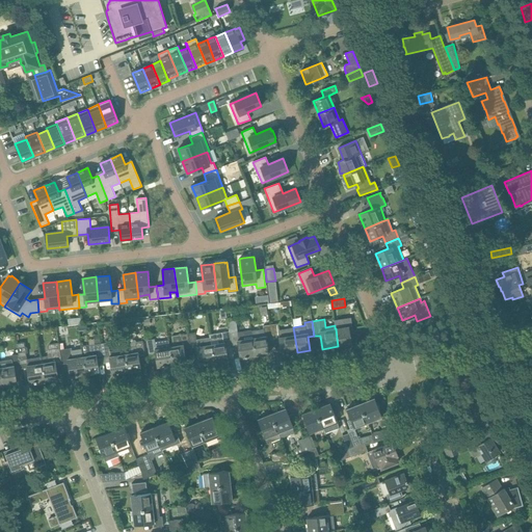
[(278,324),(270,325),(272,339),(278,338),(282,355),(297,352),(293,327),(280,329),(278,324)]
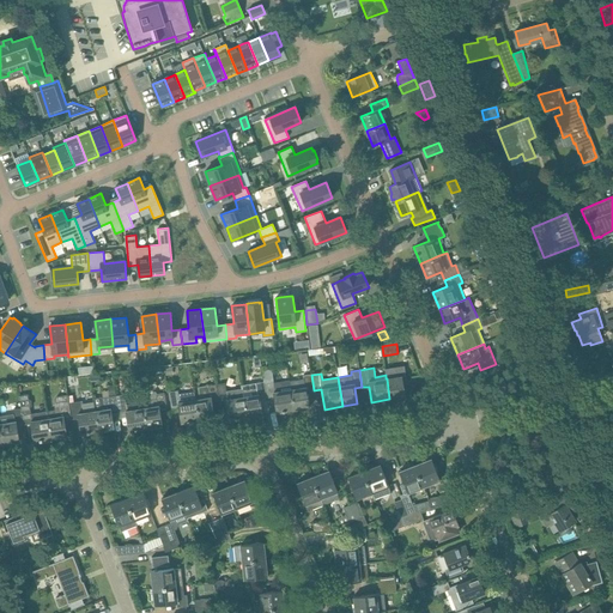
[(287,382),(293,410),(309,407),(307,392),(314,390),(311,375),(303,376),(303,380),(287,382)]
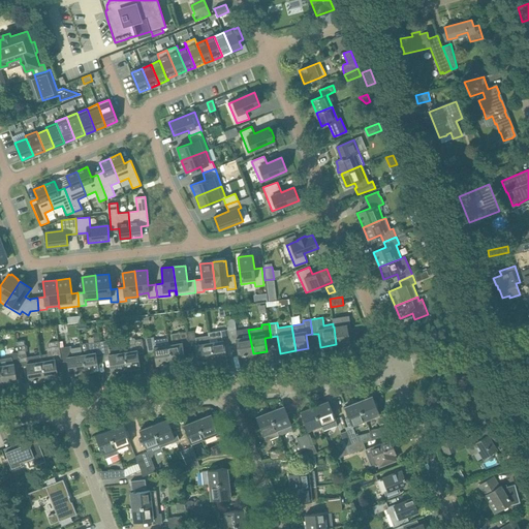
[(334,327),(336,344),(349,342),(346,324),(334,327)]
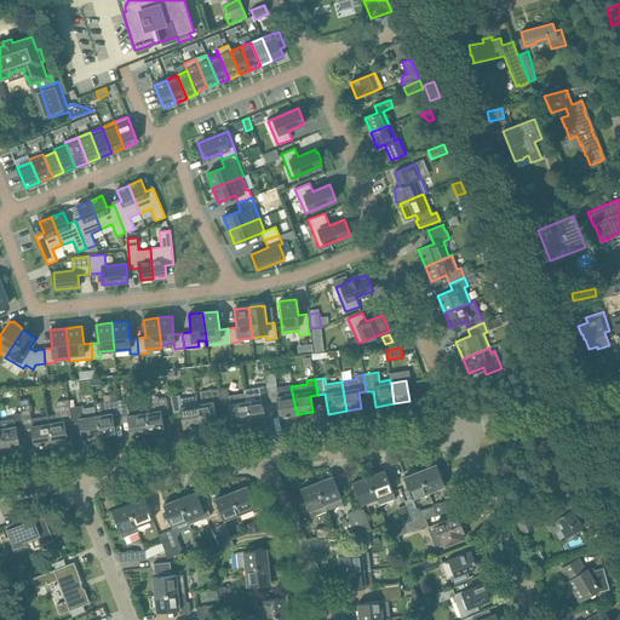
[(267,386),(269,403),(277,402),(280,418),(297,414),(291,386),(291,385),(276,388),(275,385),(267,386)]
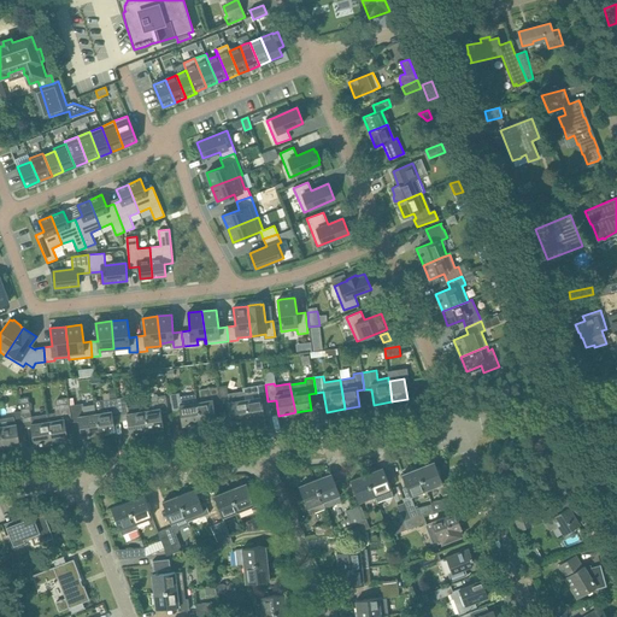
[(225,385),(217,387),(221,404),(228,403),(230,423),(248,419),(244,391),(227,394),(225,385)]
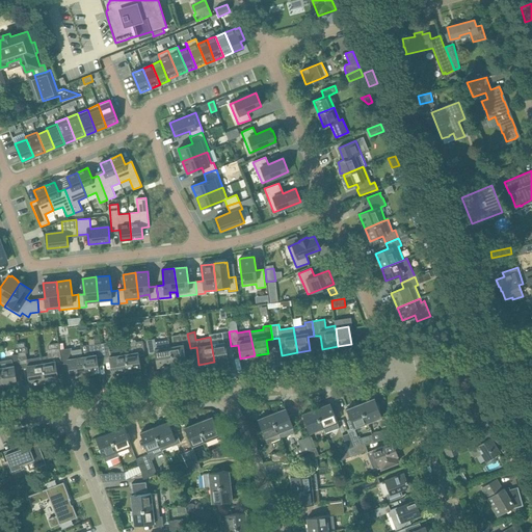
[(214,362),(228,360),(225,346),(231,346),(229,331),(210,335),(210,337),(214,362)]
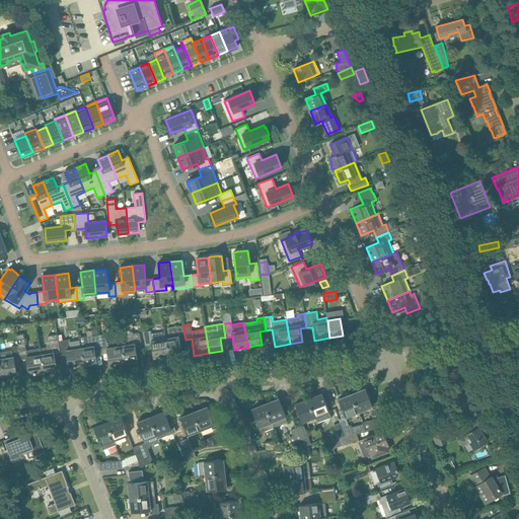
[(168,337),(165,338),(168,356),(181,354),(179,341),(186,340),(182,325),(166,327),(168,337)]
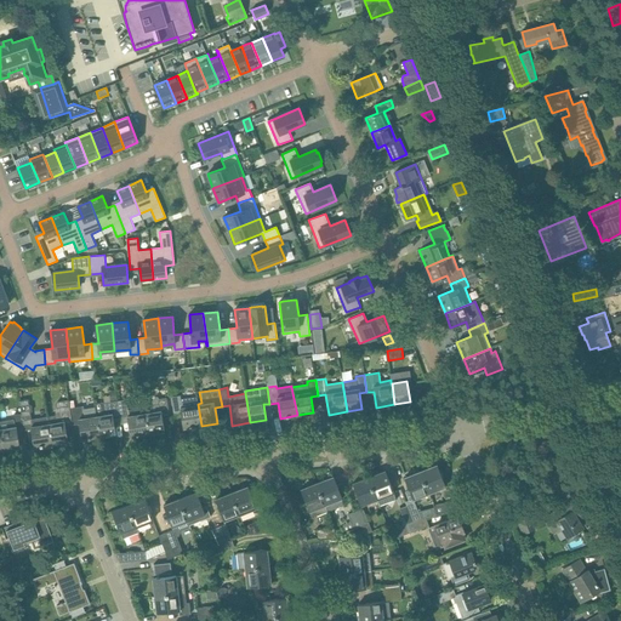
[(155,396),(152,400),(152,403),(143,404),(148,434),(164,432),(161,416),(169,415),(166,397),(158,398),(158,397),(155,396)]
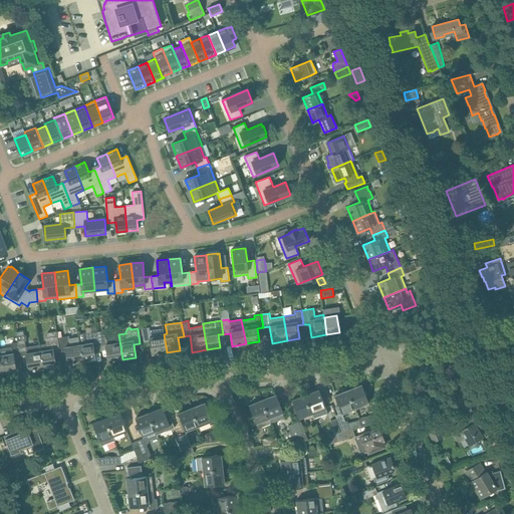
[(152,354),(167,352),(164,334),(163,334),(162,328),(149,330),(148,327),(142,328),(144,342),(150,341),(152,354)]
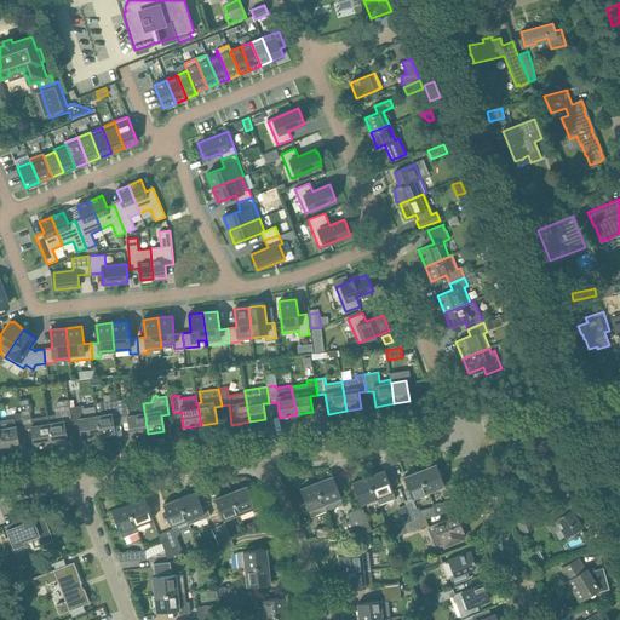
[(47,415),(30,418),(29,411),(32,408),(30,405),(28,403),(28,397),(19,399),(22,412),(24,430),(32,429),(34,447),(42,446),(42,448),(52,447),(52,445),(47,415)]
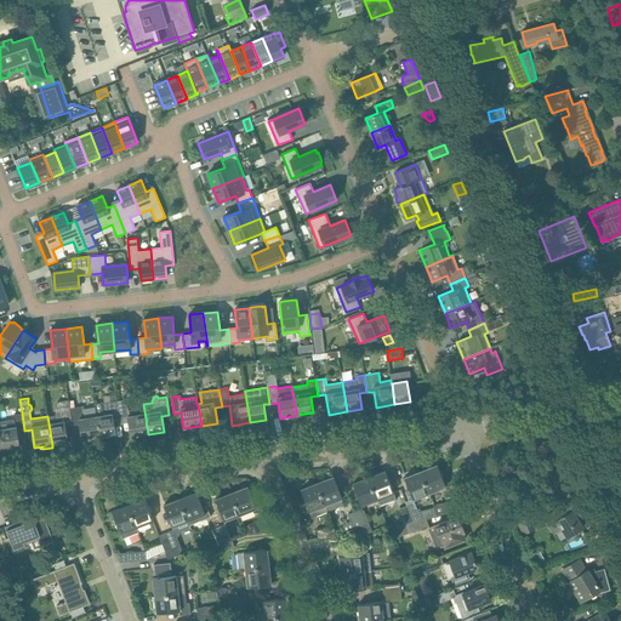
[(47,416),(52,445),(68,442),(66,426),(73,425),(69,408),(68,399),(57,400),(53,405),(56,415),(47,416)]
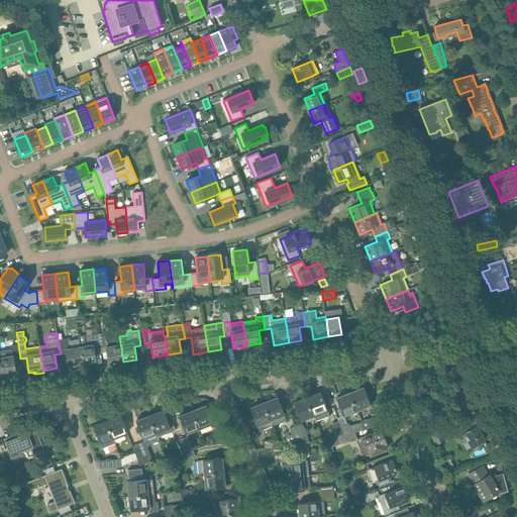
[(110,338),(111,345),(107,345),(105,332),(98,333),(100,347),(106,346),(109,364),(123,362),(119,336),(110,338)]
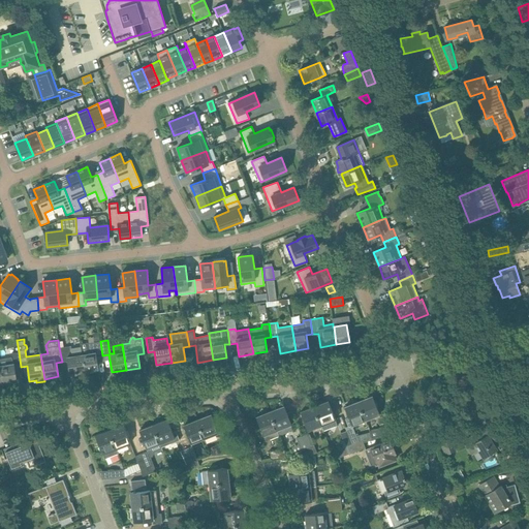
[(94,352),(83,353),(85,372),(98,370),(96,356),(102,355),(100,341),(92,342),(94,352)]
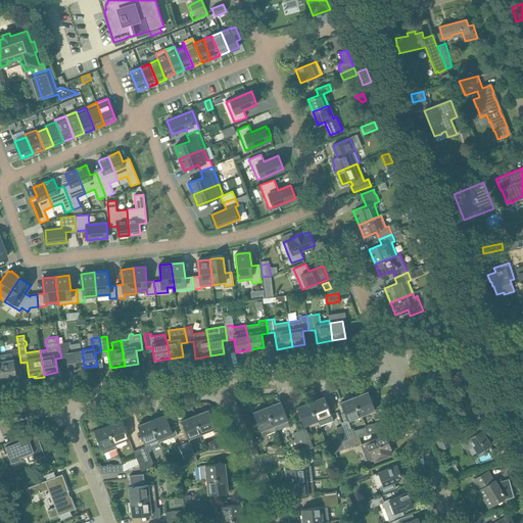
[(70,341),(58,343),(61,358),(66,358),(69,371),(84,368),(82,349),(72,351),(70,341)]
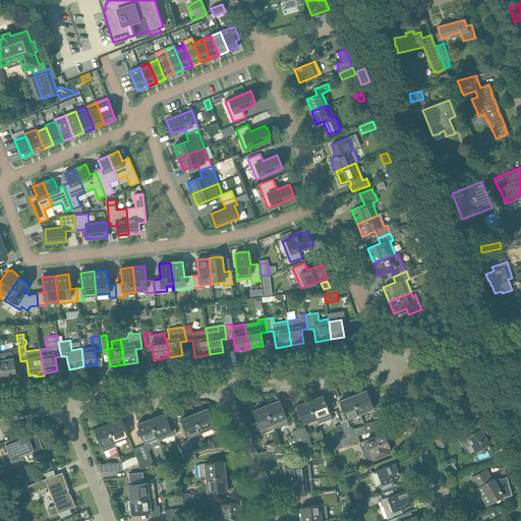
[(20,361),(19,352),(18,346),(10,347),(11,352),(0,353),(0,357),(0,358),(3,378),(16,375),(14,362),(20,361)]
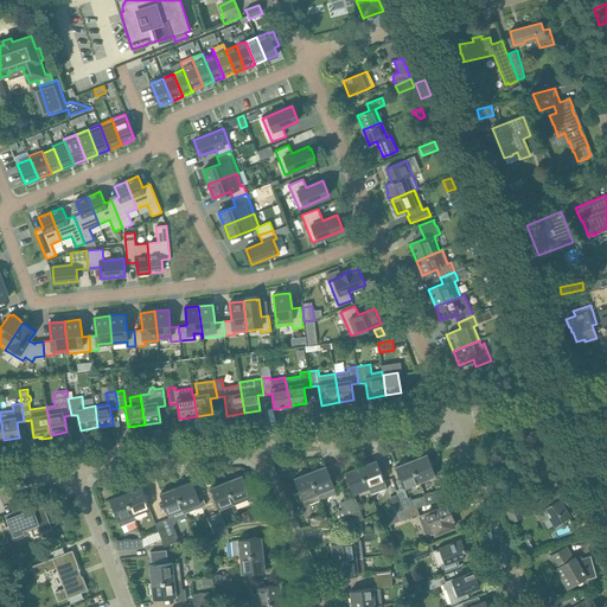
[(427,454),(409,461),(419,483),(435,475),(427,454)]
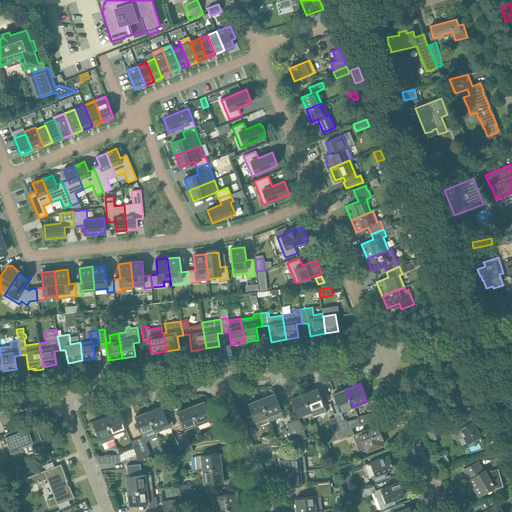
[(318,388),(303,394),(310,411),(314,419),(327,413),(318,388)]
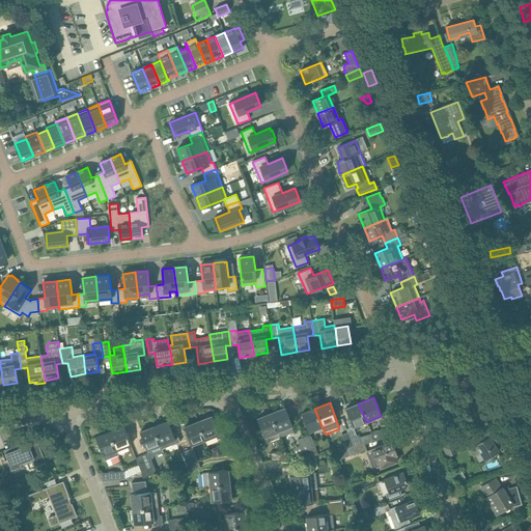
[(366,422),(358,403),(345,409),(353,426),(366,422)]
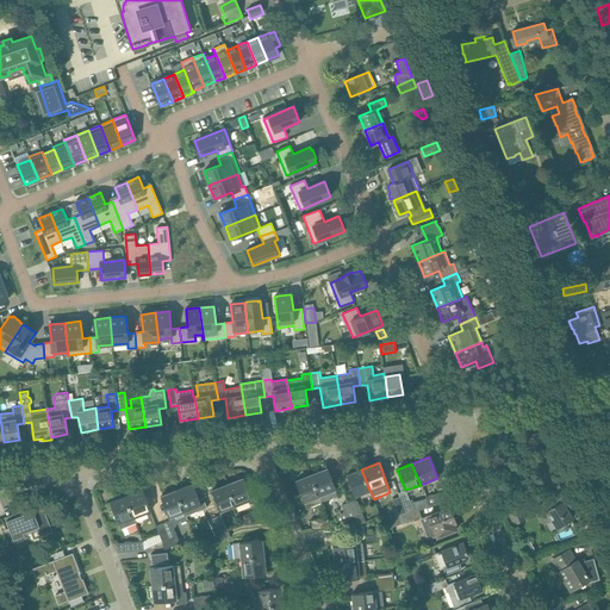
[(328,468),(310,475),(322,503),(337,496),(335,490),(336,489),(328,468)]
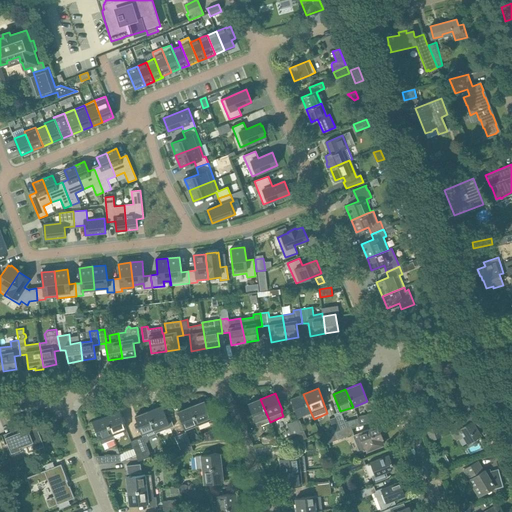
[(310,411),(303,394),(290,399),(297,416),(310,411)]
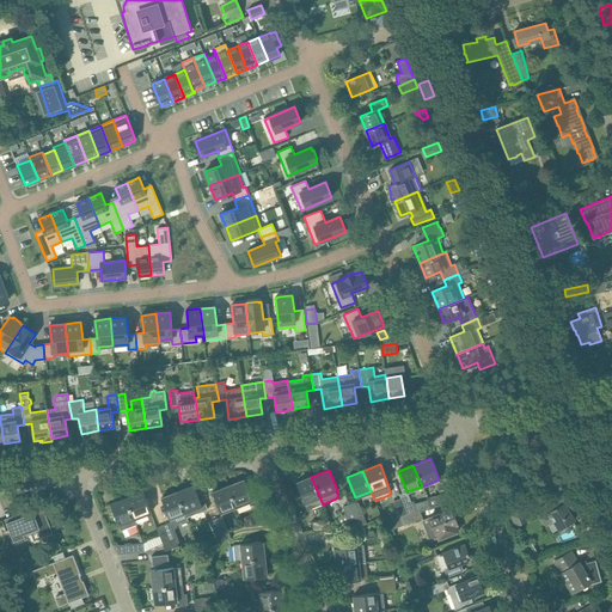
[(323,505),(311,477),(297,483),(307,510),(318,506),(323,505)]
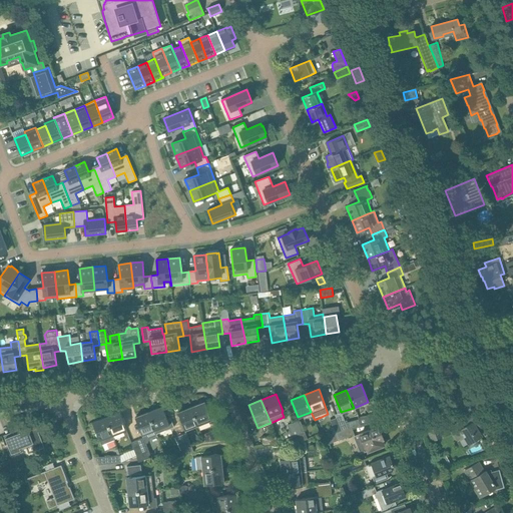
[(190,408),(197,425),(211,420),(204,402),(190,408)]
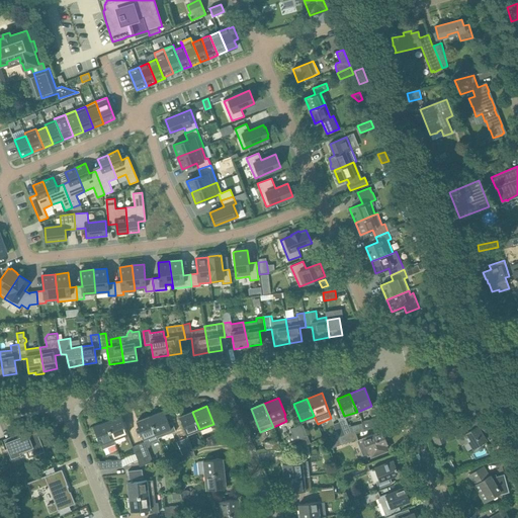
[(164,411),(150,416),(157,434),(171,428),(164,411)]
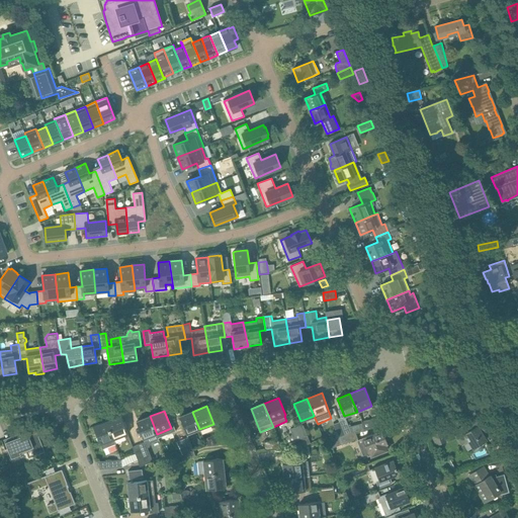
[(199,429),(192,412),(179,417),(186,434),(199,429)]
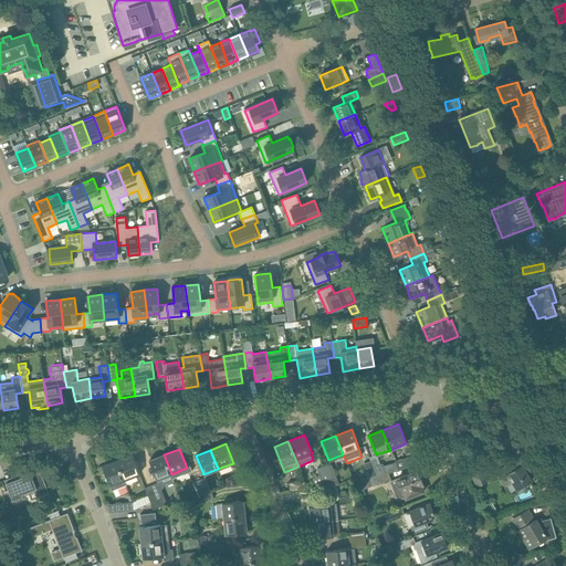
[(132,454),(116,460),(124,480),(139,474),(132,454)]
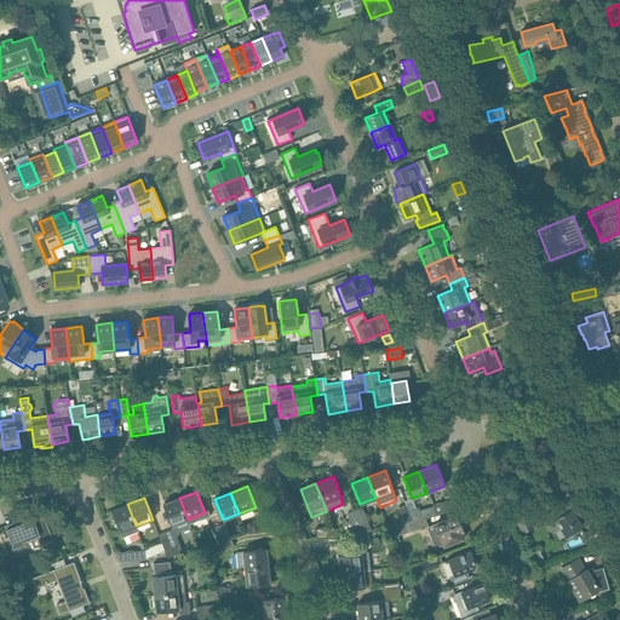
[(190,526),(188,520),(179,498),(164,504),(173,529),(166,532),(172,547),(179,544),(176,535),(178,534),(179,530),(190,526)]
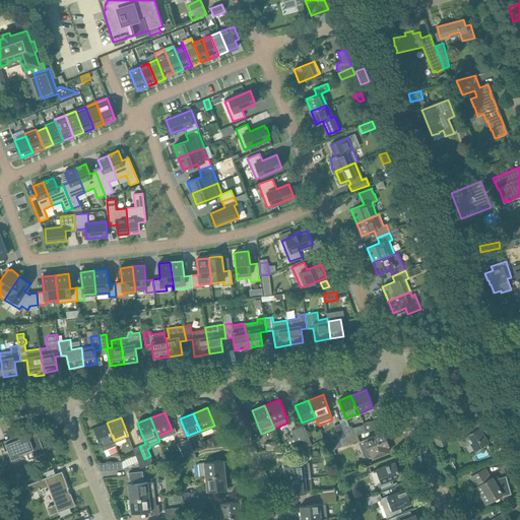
[(345,437),(352,434),(347,420),(340,424),(345,437)]
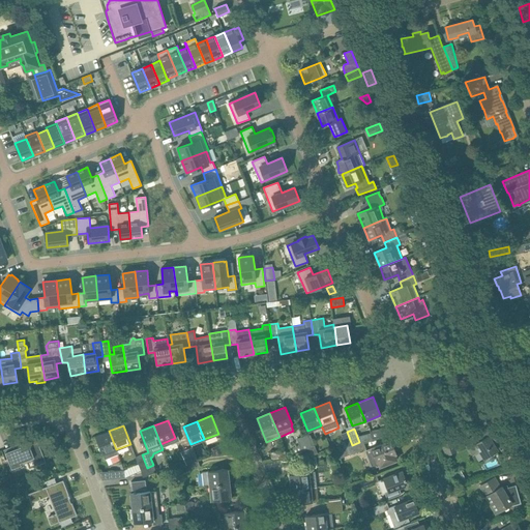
[(371,439),(385,436),(383,429),(370,432),(371,439)]
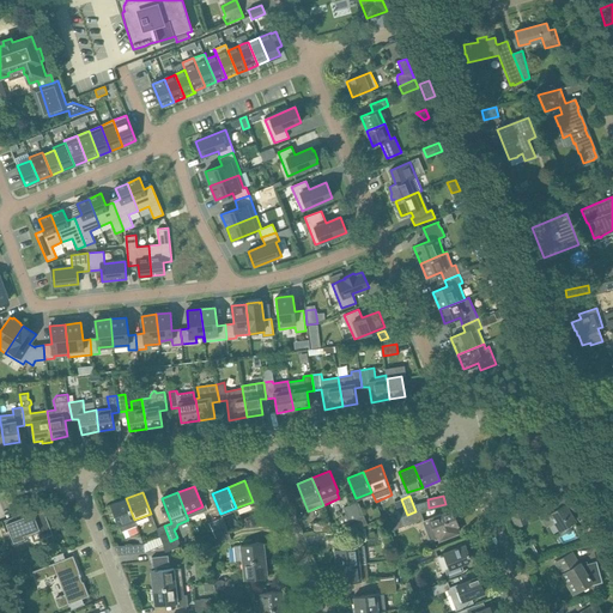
[(115,525),(117,523),(120,530),(135,525),(134,520),(126,498),(110,504),(115,517),(113,519),(115,525)]
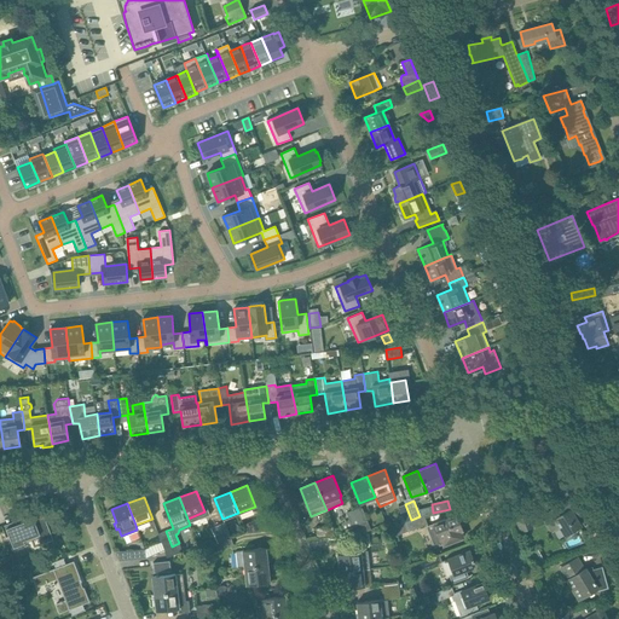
[(398,507),(404,522),(411,520),(405,504),(398,507)]
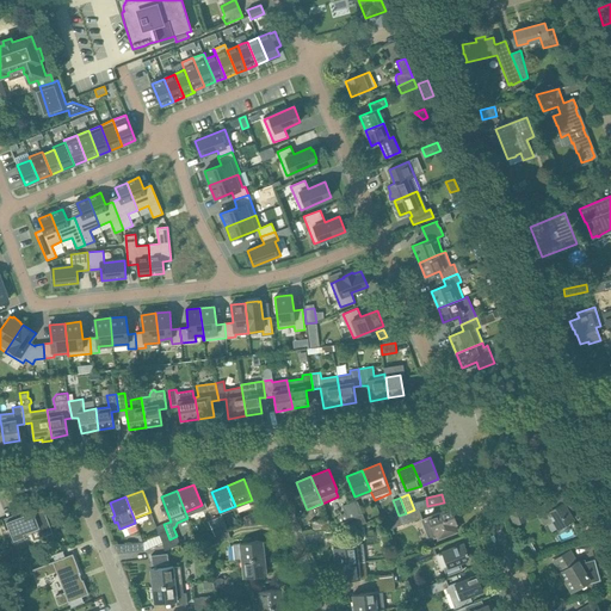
[(573,519),(562,503),(560,504),(555,498),(536,510),(539,517),(548,512),(559,529),(573,519)]
